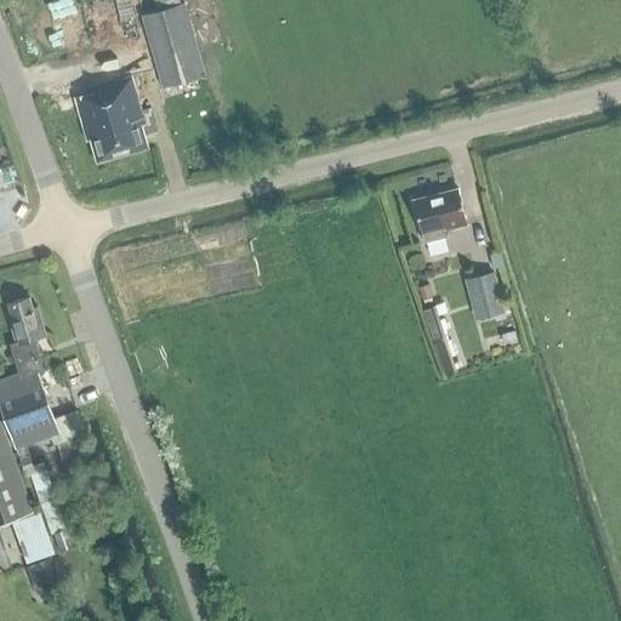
[(130,0),(118,0),(123,17),(134,15),(130,0)]
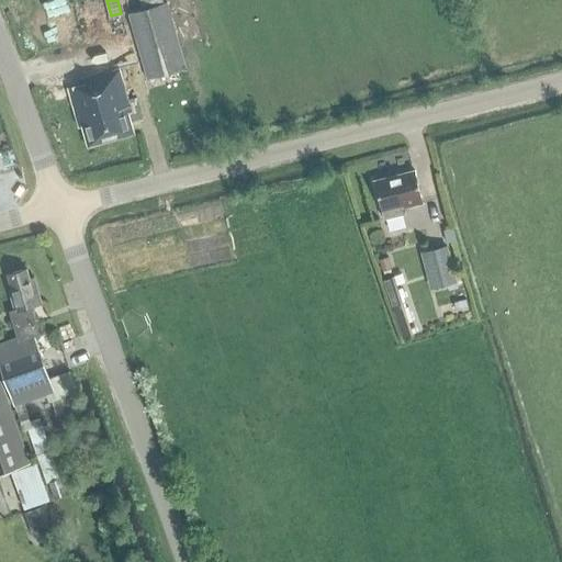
[(141,54),(148,83),(184,74),(180,54),(168,8),(165,9),(149,13),(143,14),(131,18),(141,54)]
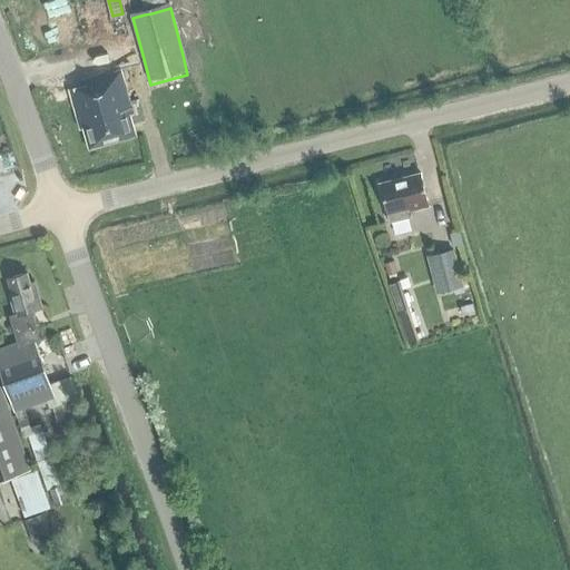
[(82,128),(89,149),(135,136),(131,125),(144,121),(137,99),(128,102),(118,70),(85,81),(86,86),(68,90),(79,129),(82,128)]
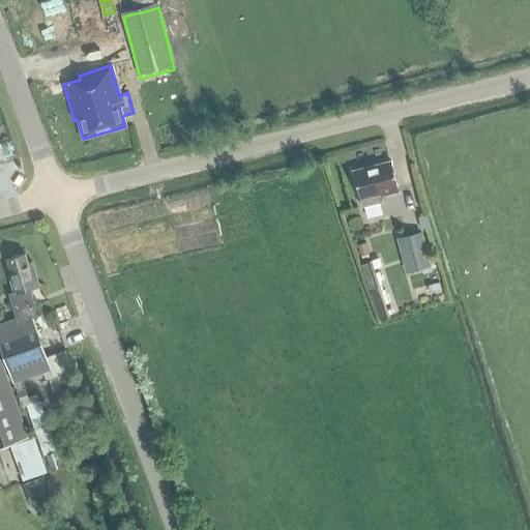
[(352,172),(360,203),(361,207),(382,202),(380,197),(394,194),(399,193),(390,162),(352,172)]
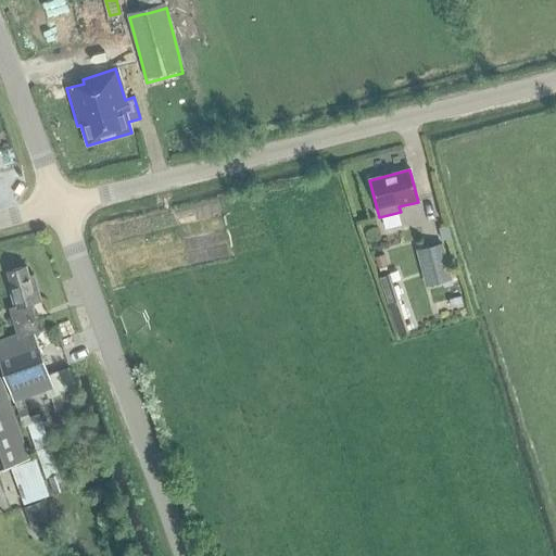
[(416,250),(426,287),(453,280),(442,243),(416,250)]
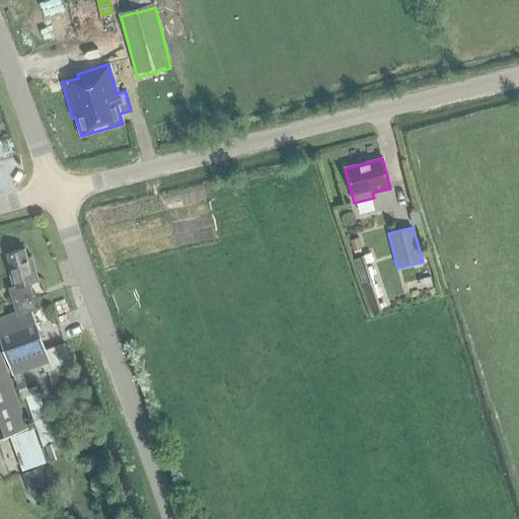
[(358,238),(349,240),(353,251),(362,248),(358,238)]
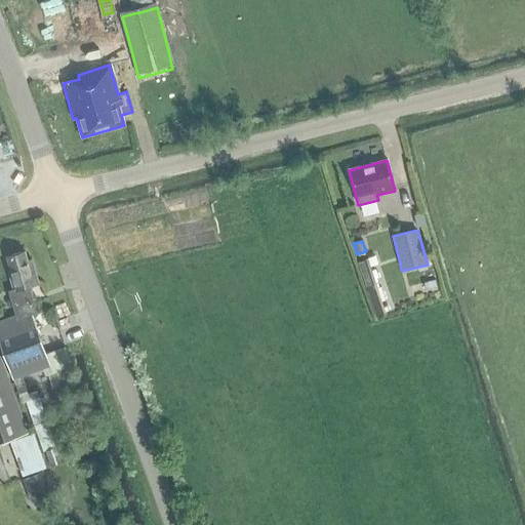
[(6,258),(11,273),(8,274),(14,291),(9,292),(16,316),(0,321),(0,347),(11,379),(49,366),(33,318),(38,316),(29,287),(39,284),(31,260),(27,261),(24,252),(6,258)]
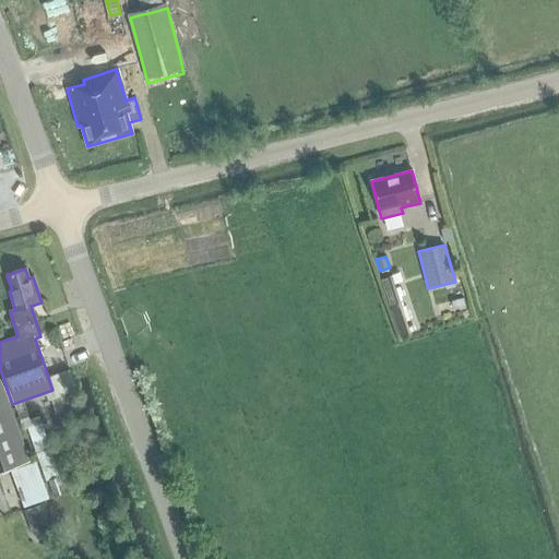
[(391,275),(381,280),(390,306),(400,302),(391,275)]
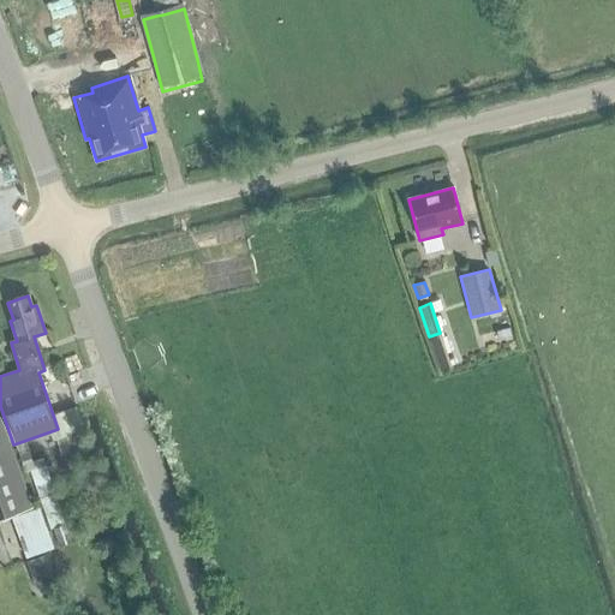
[(507,318),(476,327),(479,338),(509,329),(507,318)]
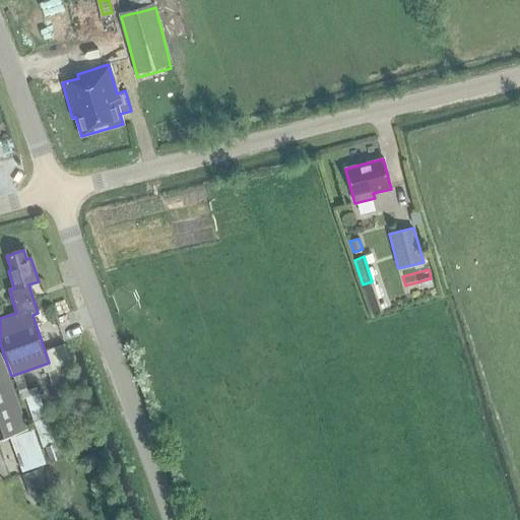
[(0,363),(0,439),(24,431),(0,363)]
